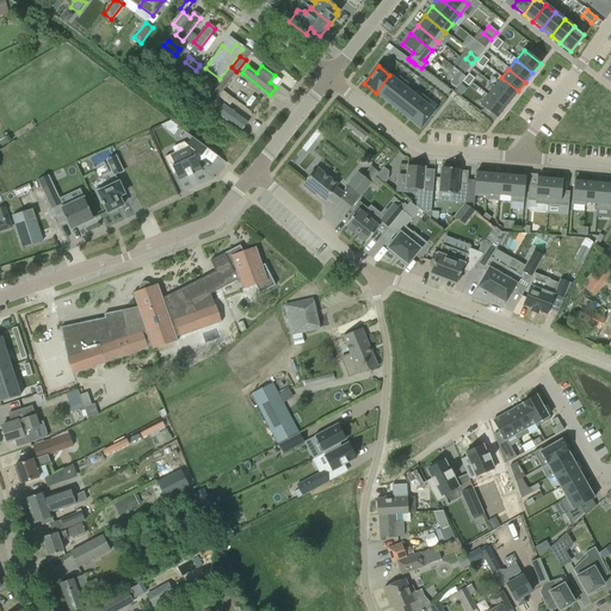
[(218,79),(208,71),(204,76),(215,85),(218,79)]
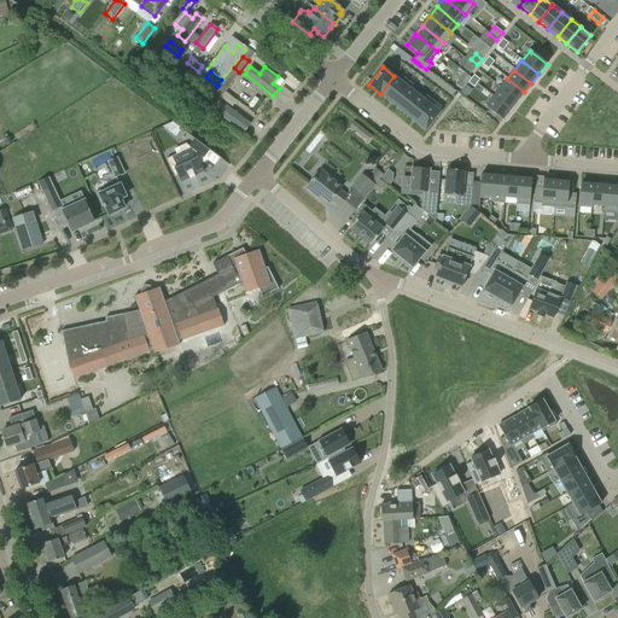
[(464,74),(456,82),(464,88),(467,82),(471,79),(464,74)]
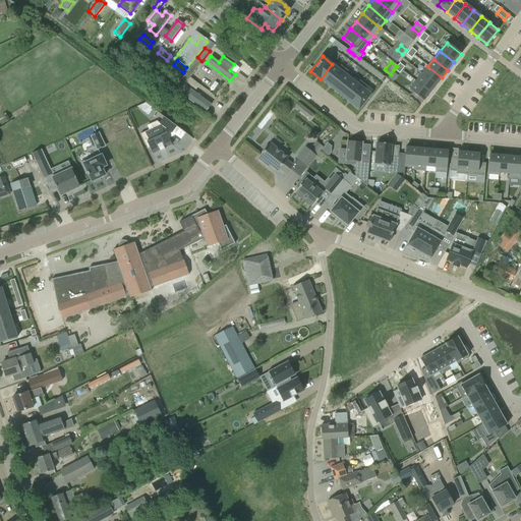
[(189,77),(196,68),(191,64),(184,73),(189,77)]
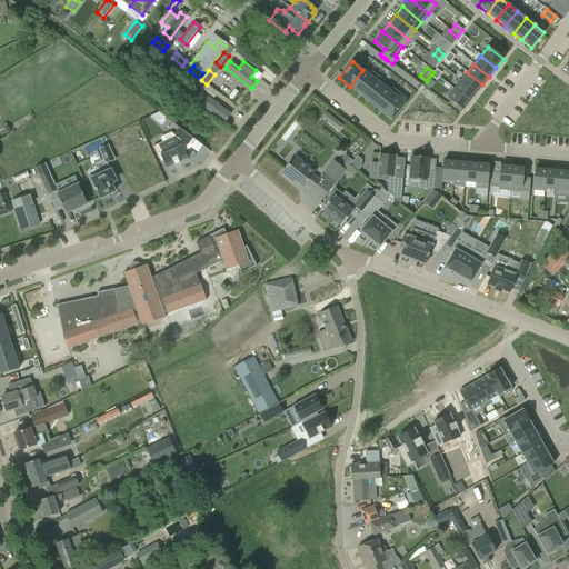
[(350,87),(360,95),(373,78),(362,70),(350,87)]
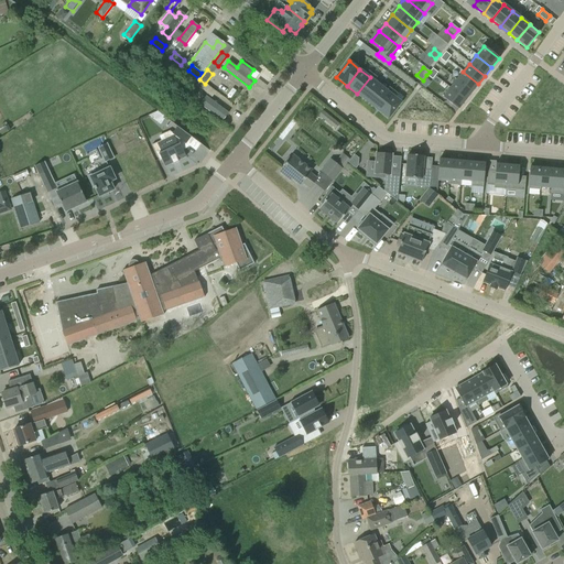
[(478,84),(463,72),(456,80),(472,93),(478,84)]
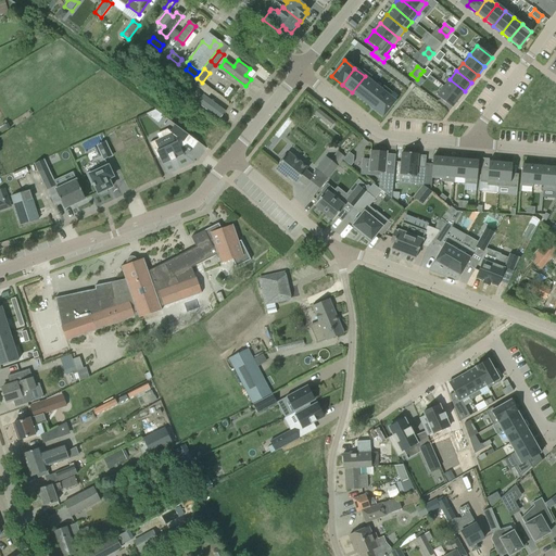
[(365,76),(352,92),(362,101),(375,85),(365,76)]
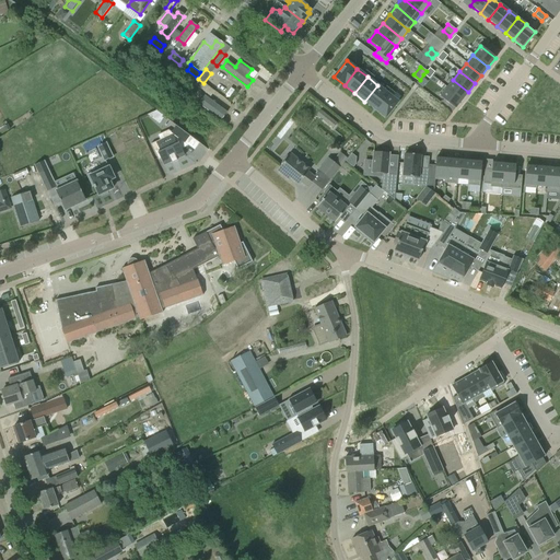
[(446,88),(463,100),(468,92),(453,80),(446,88)]
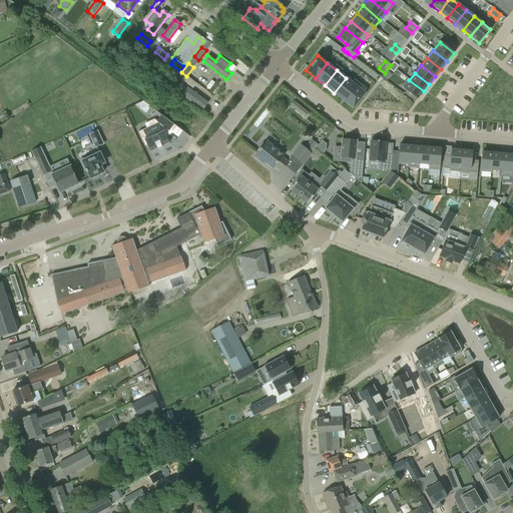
[(201,86),(214,95),(219,87),(206,78),(201,86)]
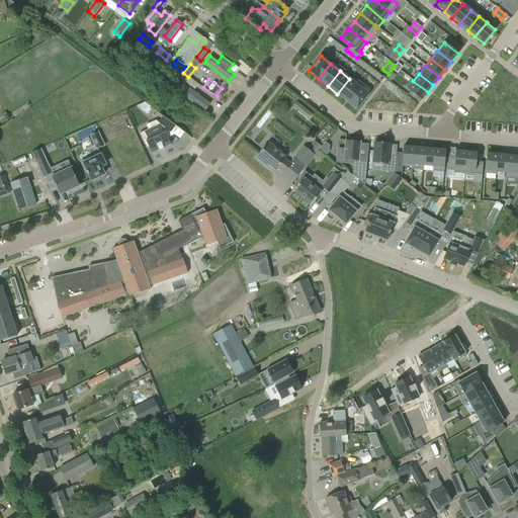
[(349,79),(337,94),(347,101),(359,86),(349,79)]
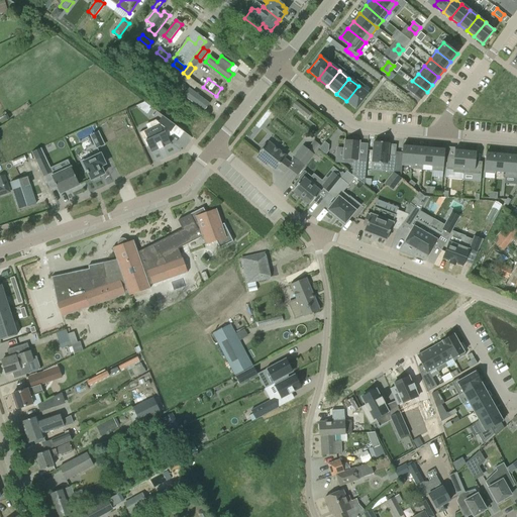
[(176,93),(183,84),(178,80),(171,89),(176,93)]
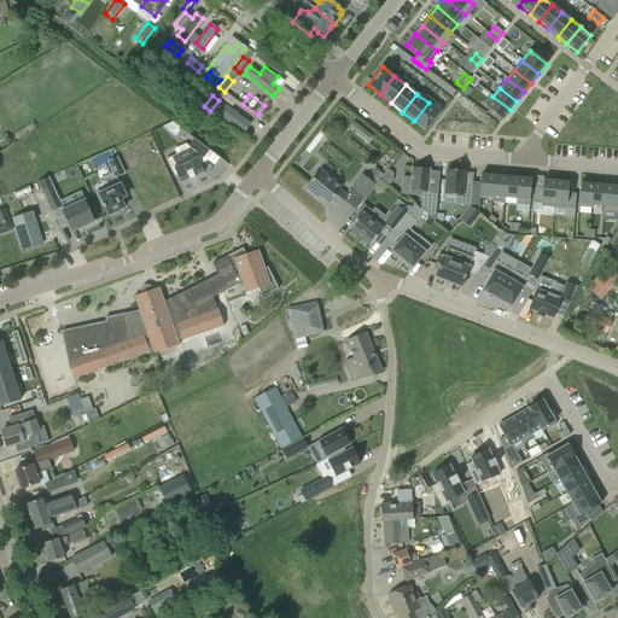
[(511,110),(493,97),(485,108),(502,121),(511,110)]
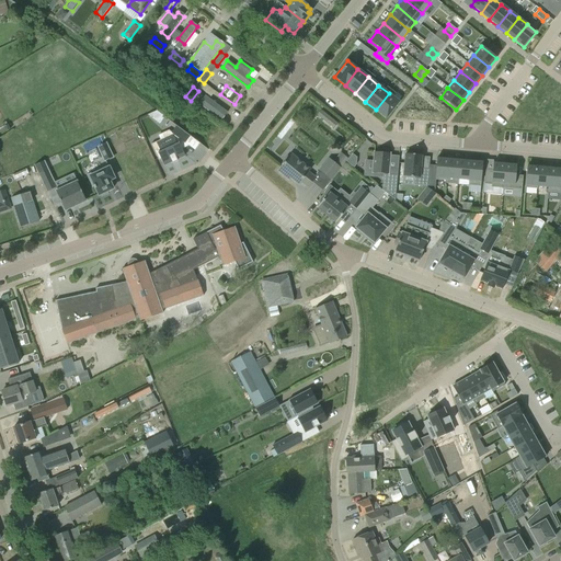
[(389,93),(376,110),(386,118),(399,102),(389,93)]
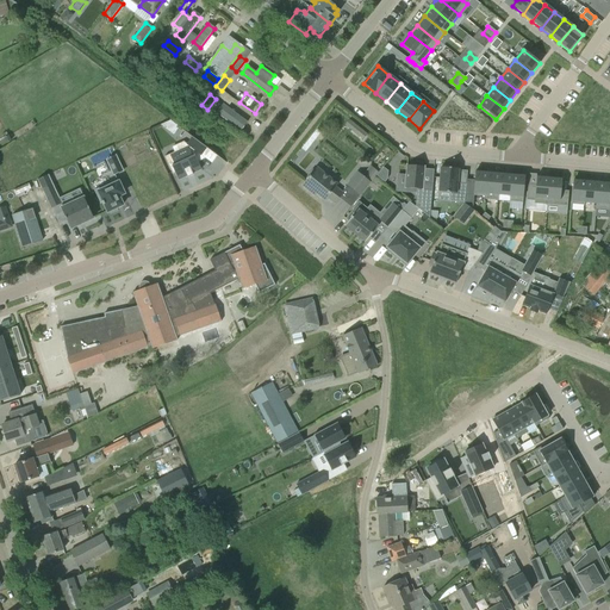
[(215,112),(241,131),(248,120),(222,103),(215,112)]
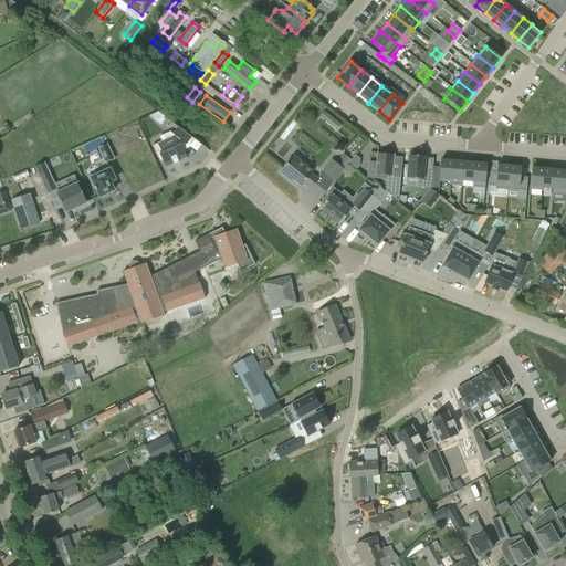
[(321,117),(328,124),(333,118),(324,112),(321,117)]
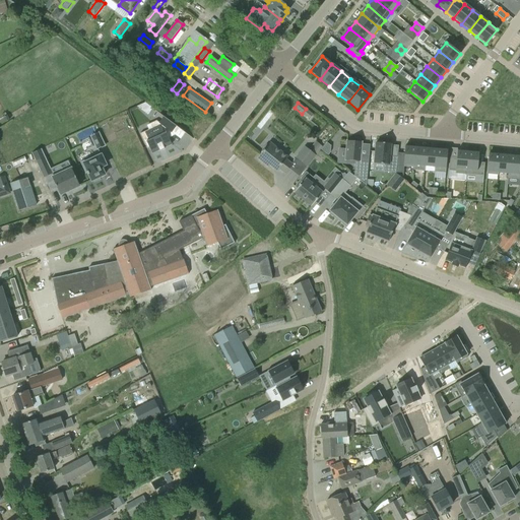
[(151,153),(159,150),(159,151),(165,149),(164,148),(172,144),(168,136),(171,132),(172,133),(177,126),(164,117),(158,124),(161,126),(158,129),(149,133),(148,130),(140,134),(146,148),(148,147),(151,153)]
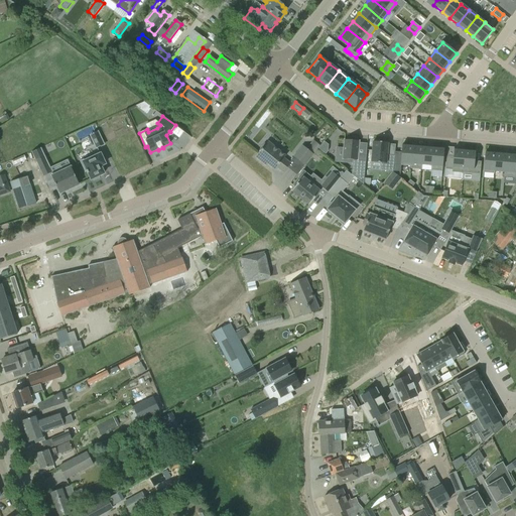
[(77,134),(81,139),(95,131),(92,125),(77,134)]
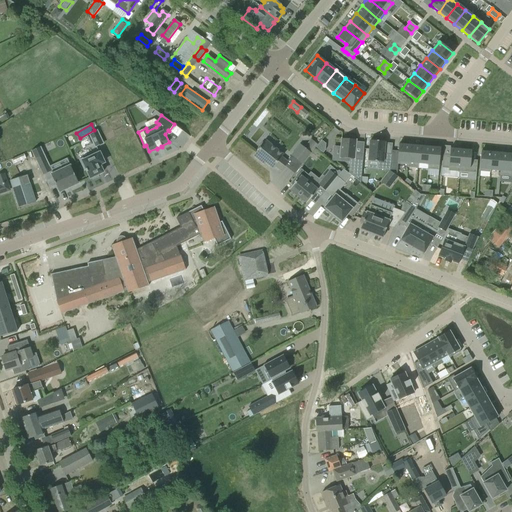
[(97,131),(89,135),(95,147),(103,144),(97,131)]
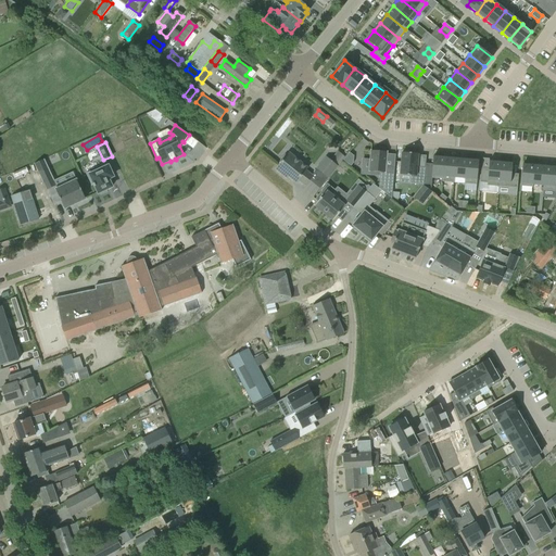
[(394,168),(386,167),(387,152),(370,151),(369,172),(380,173),(378,189),(391,199),(392,192),(394,168)]
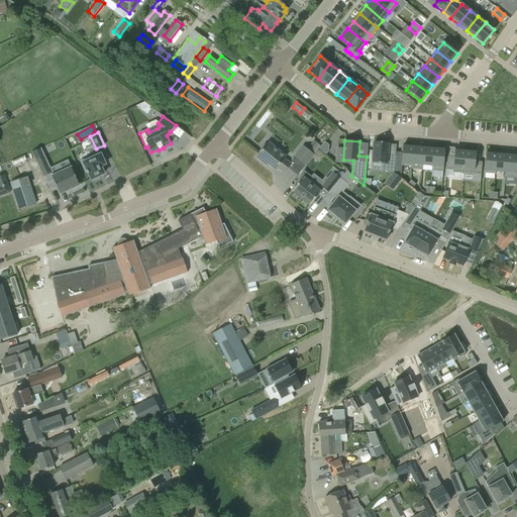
[(324,142),(319,149),(326,154),(328,151),(328,145),(324,142)]
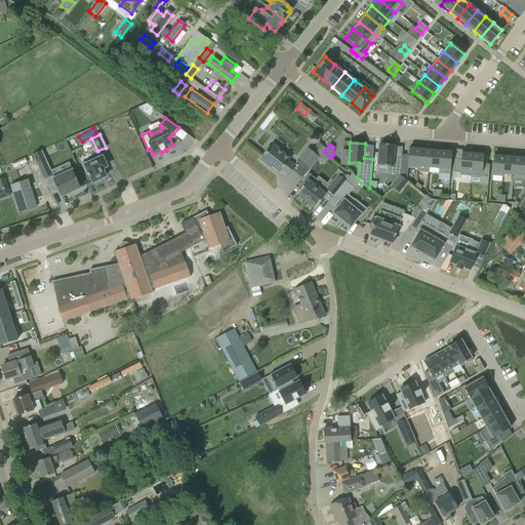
[(394,159),(395,147),(379,145),(377,166),(388,166),(387,174),(400,175),(401,159),(394,159)]
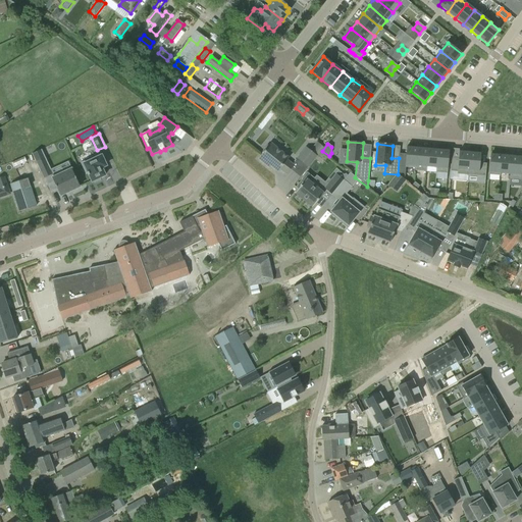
[(269,168),(271,166),(277,172),(279,169),(286,174),(294,165),(282,156),(283,154),(277,148),(275,151),(269,146),(268,147),(267,146),(263,151),(264,152),(258,159),(269,168)]
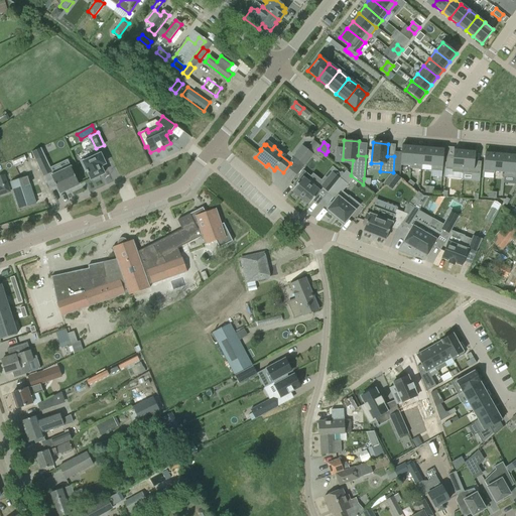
[(410,166),(412,146),(401,145),(400,165),(410,166)]
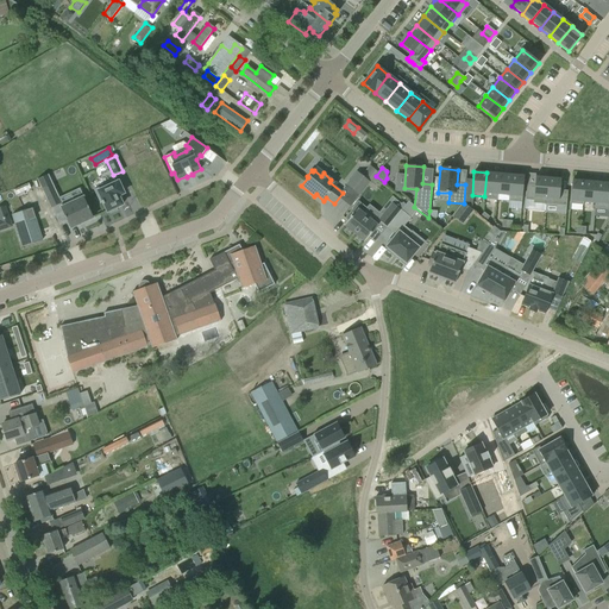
[(346,184),(359,195),(369,182),(357,173),(346,184)]
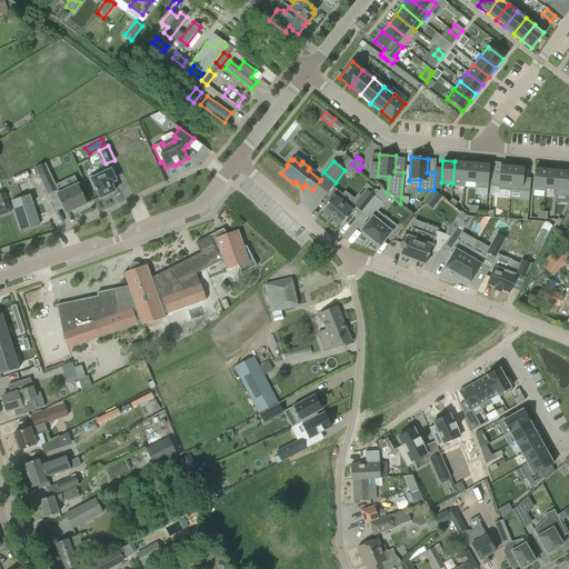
[(465,182),(466,162),(455,161),(452,183),(452,187),(465,188),(465,182)]
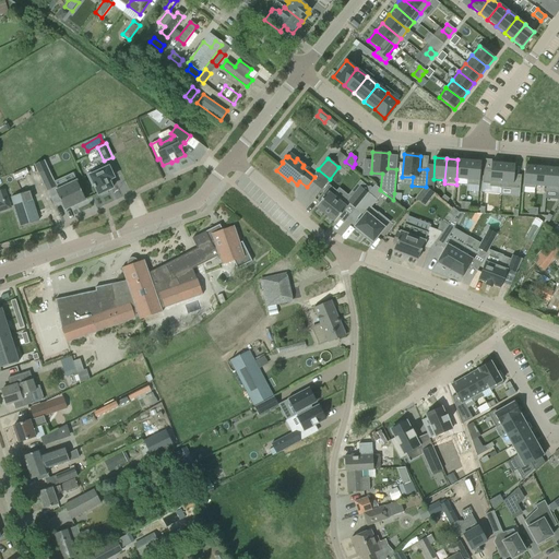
[(467,180),(470,161),(458,159),(456,179),(466,179),(467,180)]
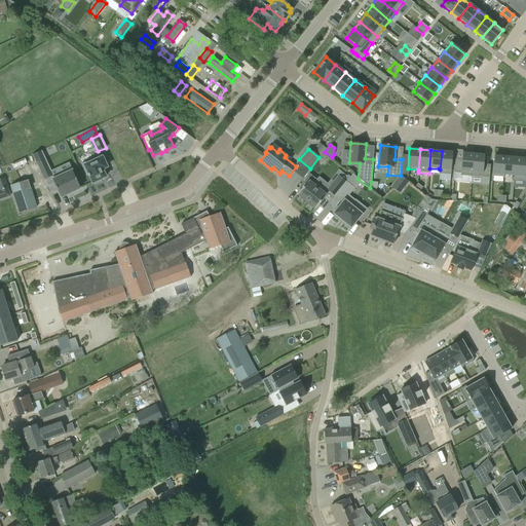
[(450,175),(452,151),(442,151),(440,170),(439,168),(439,174),(450,175)]
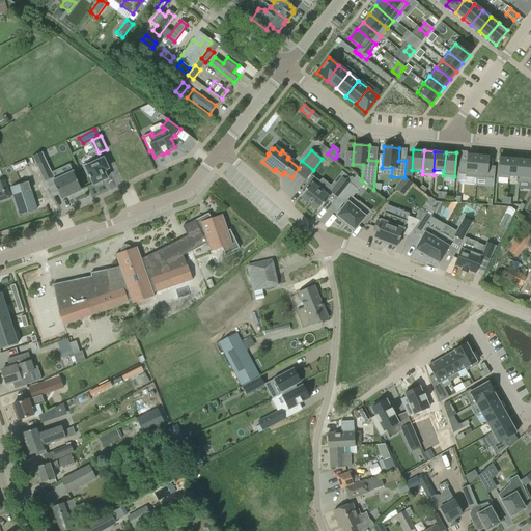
[(476,178),(478,155),(467,154),(466,162),(459,161),(457,174),(465,175),(465,177),(476,178)]
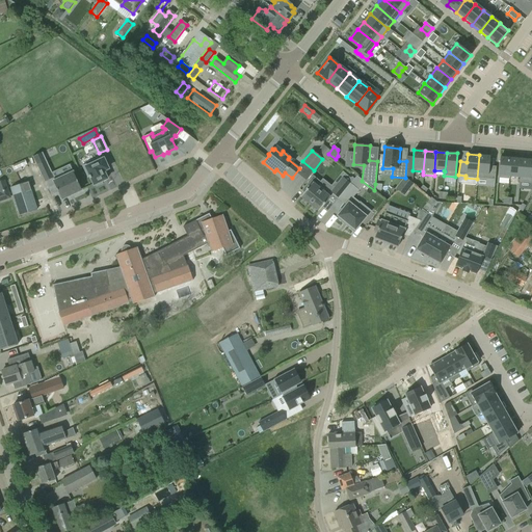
[(495,181),(496,167),(488,166),(489,156),(479,155),(477,179),(495,181)]
